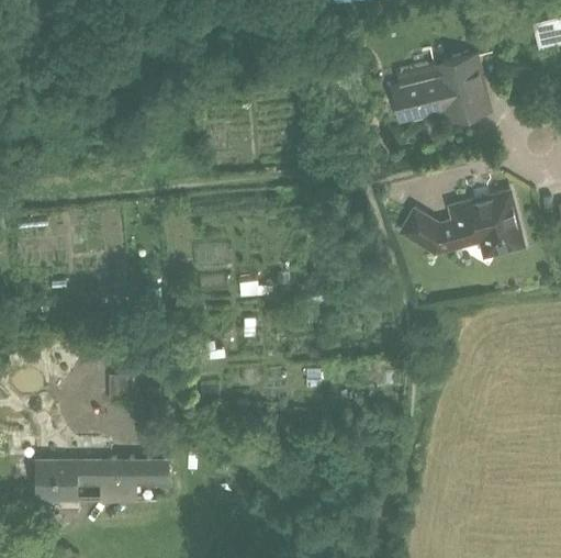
[(560,18),(531,25),(538,51),(560,44),(560,18)]
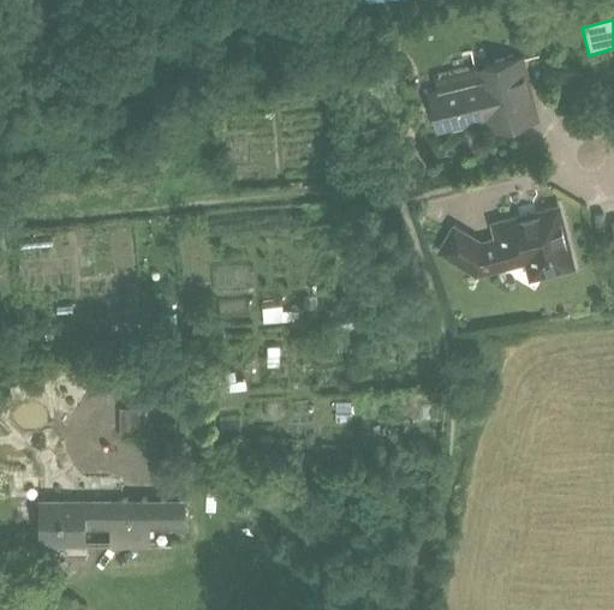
[(435,83),(439,94),(428,97),(436,135),(447,131),(486,123),(489,135),(499,131),(535,123),(520,61),(435,83)]
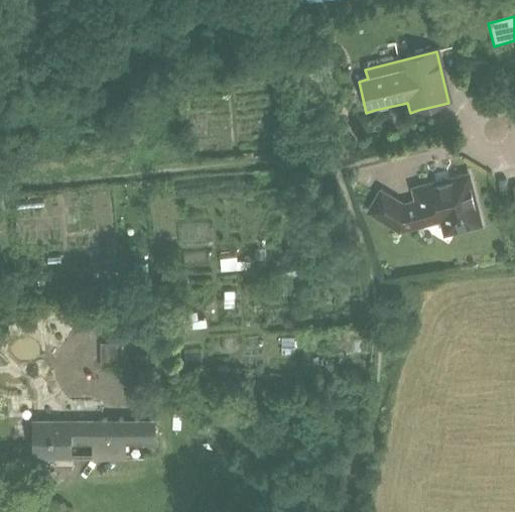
[(367,214),(390,228),(393,223),(406,231),(440,223),(443,237),(480,228),(468,177),(412,190),(415,204),(408,206),(406,209),(380,194),(367,214)]
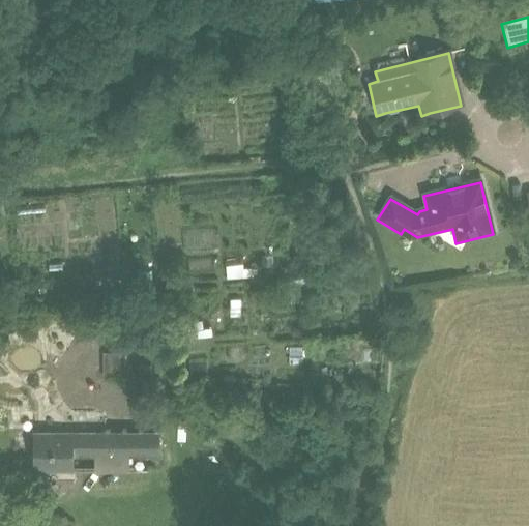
[(178,343),(194,341),(192,326),(192,320),(181,321),(181,327),(176,327),(178,343)]
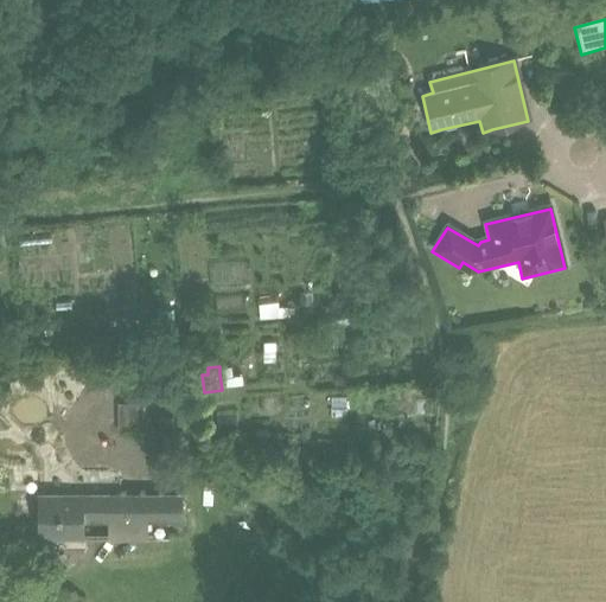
[(21,542),(38,542),(83,540),(83,522),(108,522),(108,539),(168,538),(168,537),(165,537),(164,520),(182,519),(180,493),(36,498),(36,499),(37,499),(38,539),(21,540),(21,542)]
